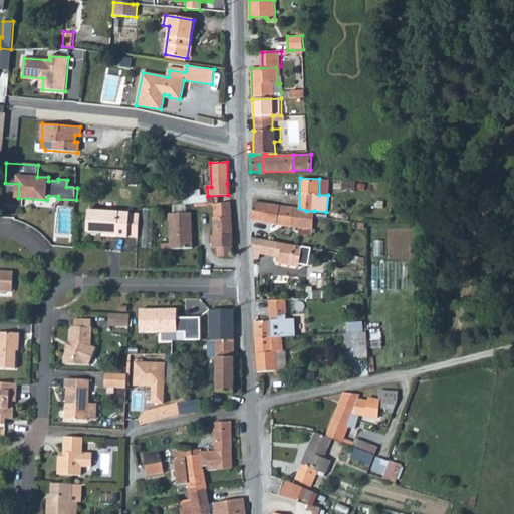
[(230,201),(213,203),(214,218),(213,218),(214,235),(211,235),(212,249),(218,249),(232,248),(233,248),(230,201)]
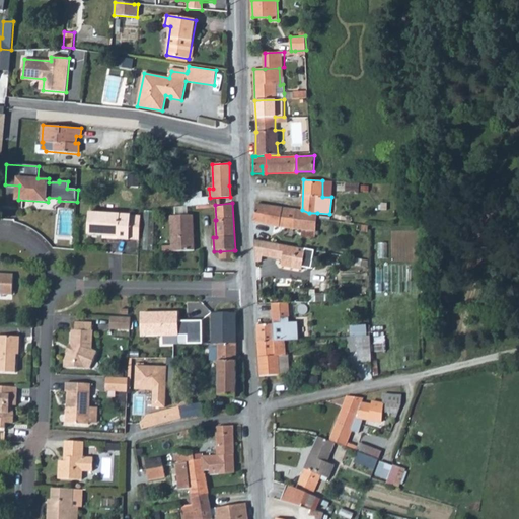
[(255,204),(252,221),(281,227),(294,229),(296,210),(255,204)]
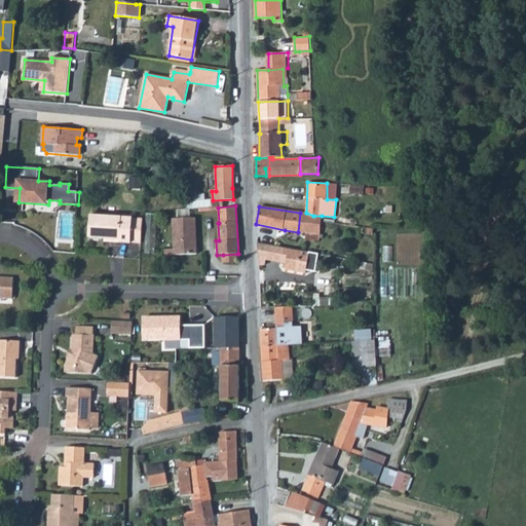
[(300,213),(298,232),(306,233),(320,234),(322,221),(322,216),(313,216),(306,213),(300,213)]
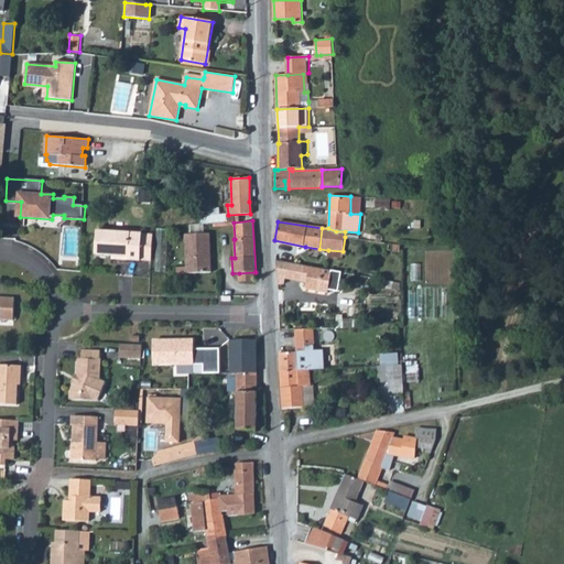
[(153,229),(151,295),(163,295),(165,229),(153,229)]
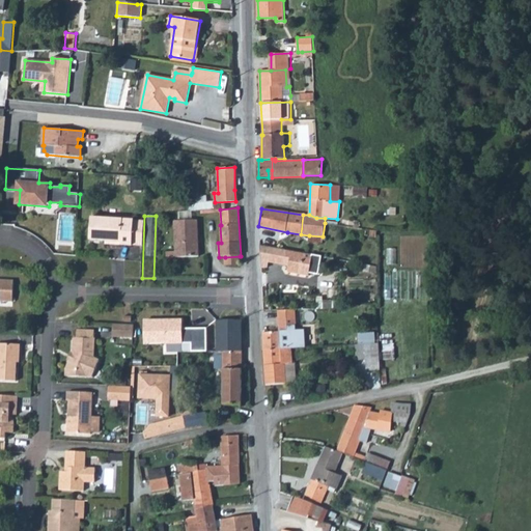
[(89,241),(105,242),(119,242),(119,245),(131,246),(141,246),(142,219),(90,218),(89,241)]
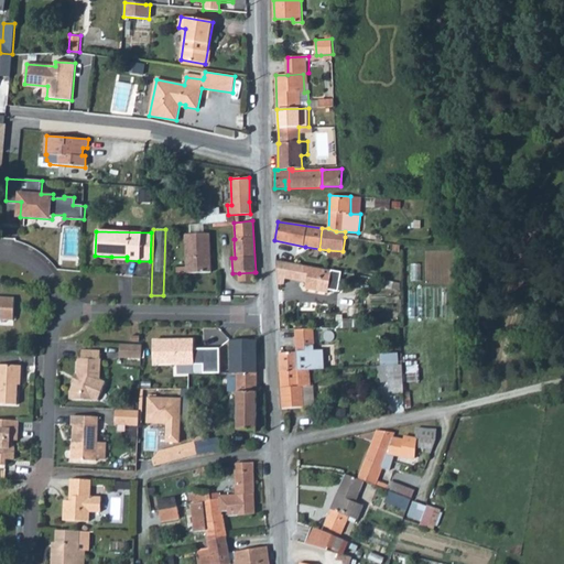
[(210,232),(186,234),(186,272),(210,272),(210,232)]
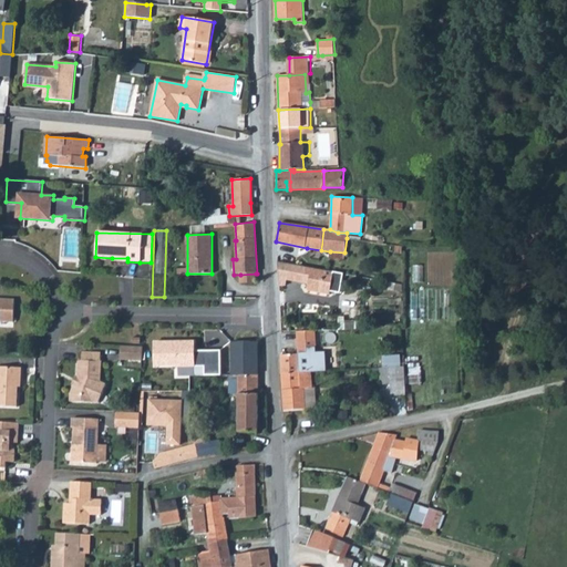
[(286,280),(308,284),(307,290),(329,295),(329,291),(339,294),(342,274),(277,263),(278,286),(285,286),(286,280)]
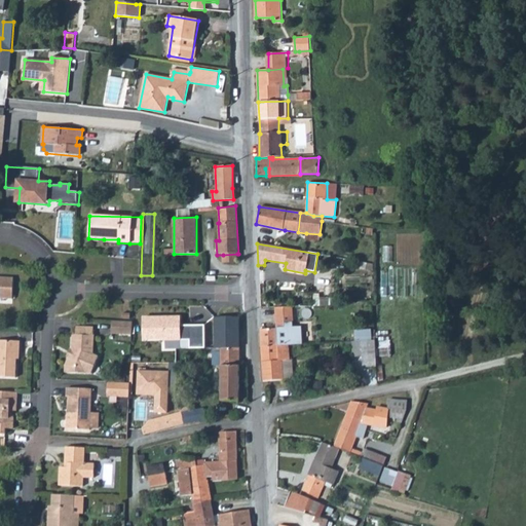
[(237,254),(223,255),(223,263),(237,263),(237,254)]
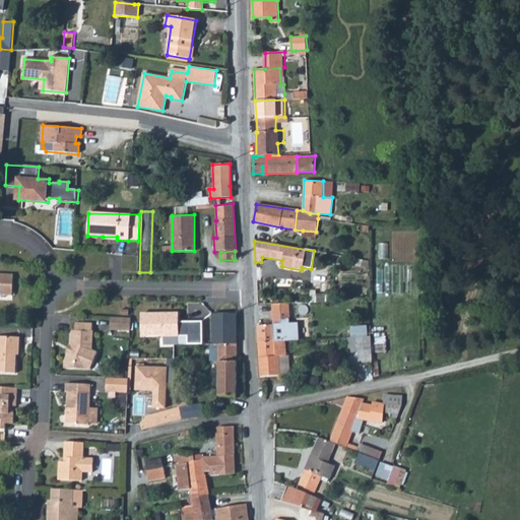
[(0,295),(12,296),(13,275),(0,273),(0,295)]
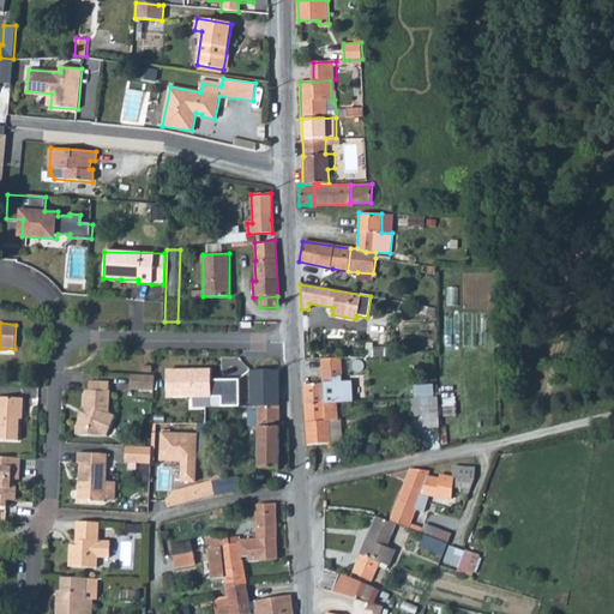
[(305,385),(302,385),(304,404),(336,402),(350,402),(349,381),(341,381),(339,357),(320,359),(321,384),(305,385)]
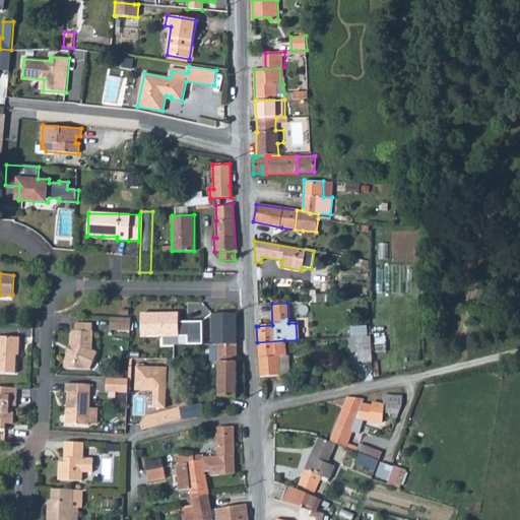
[(235,313),(212,314),(212,344),(218,344),(236,343),(235,313)]
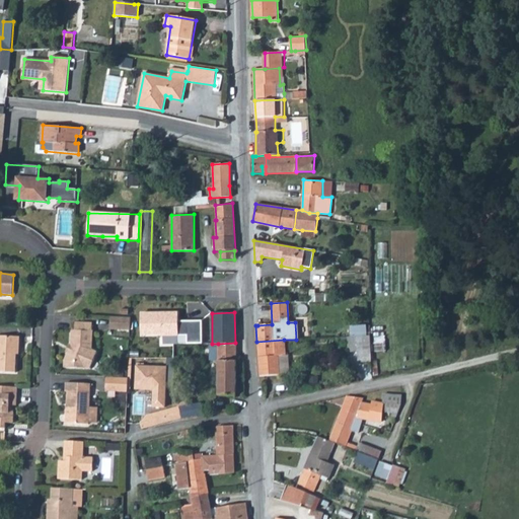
[(179,313),(143,313),(143,332),(162,332),(162,335),(187,335),(187,345),(204,345),(204,319),(179,319),(179,313)]
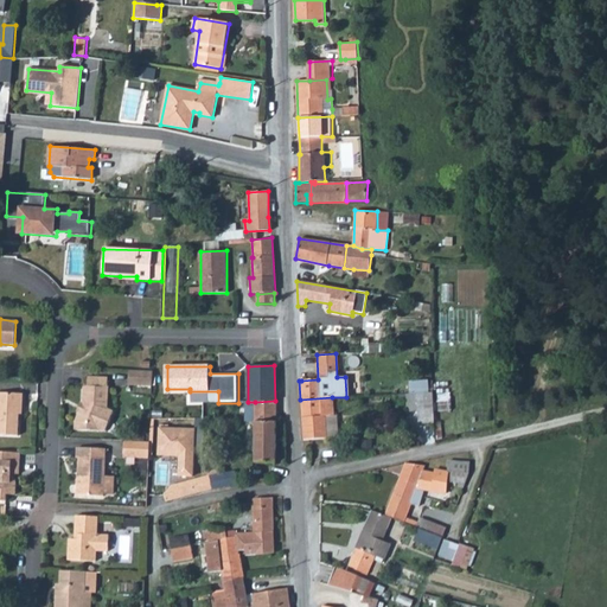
[(128,369),(127,384),(151,385),(152,370),(128,369)]
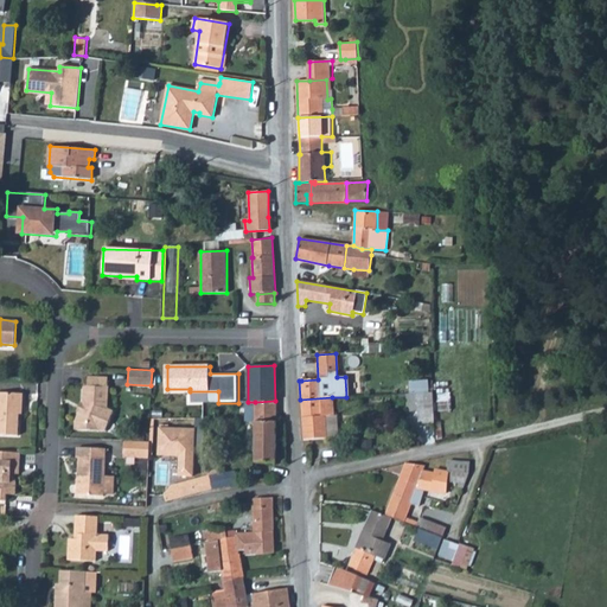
[(340,372),(340,374),(351,375),(351,391),(360,391),(362,374),(340,372)]
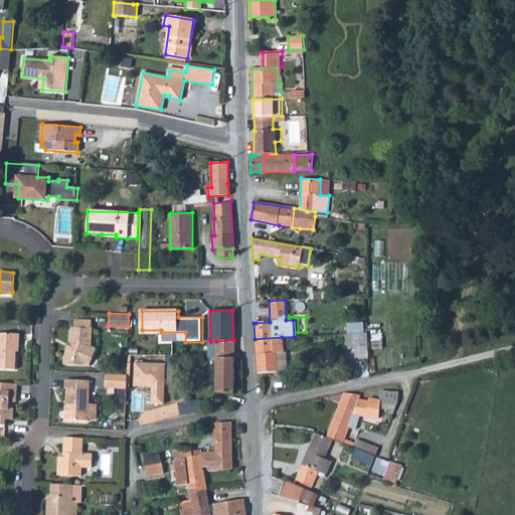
[(70,341),(67,349),(63,357),(63,364),(90,365),(97,349),(92,346),(93,328),(91,328),(92,320),(74,319),(74,326),(71,327),(70,341)]
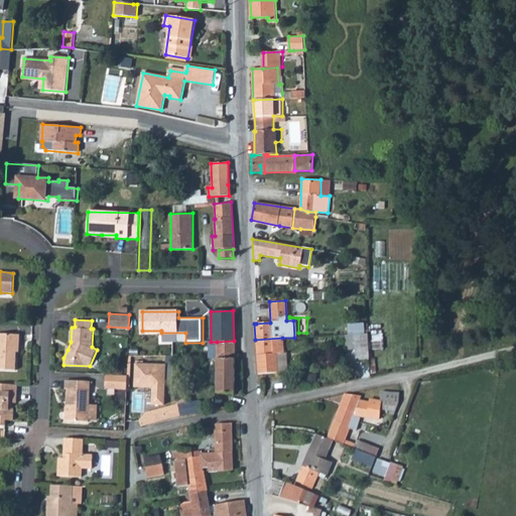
[(0,370),(15,371),(16,352),(16,347),(18,347),(19,335),(0,333),(0,370)]
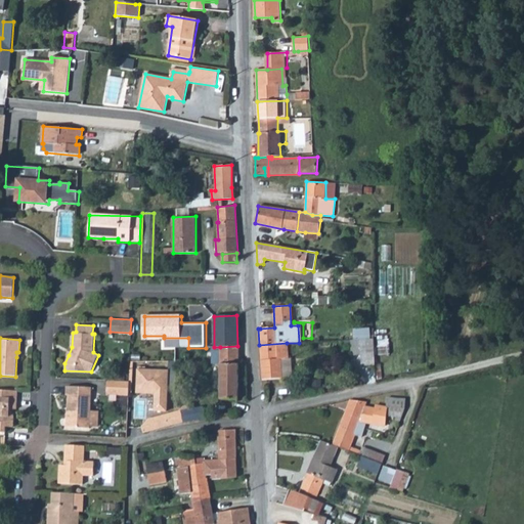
[(360,340),(362,364),(375,364),(374,339),(360,340)]
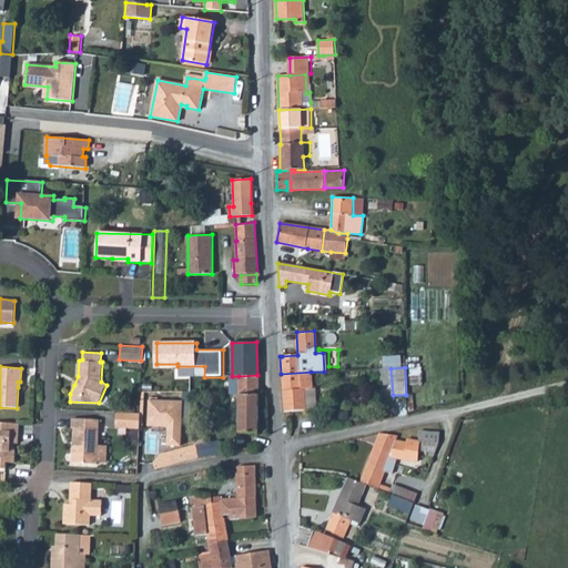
[(311,372),(281,374),(284,412),(306,411),(304,389),(312,388),(311,372)]
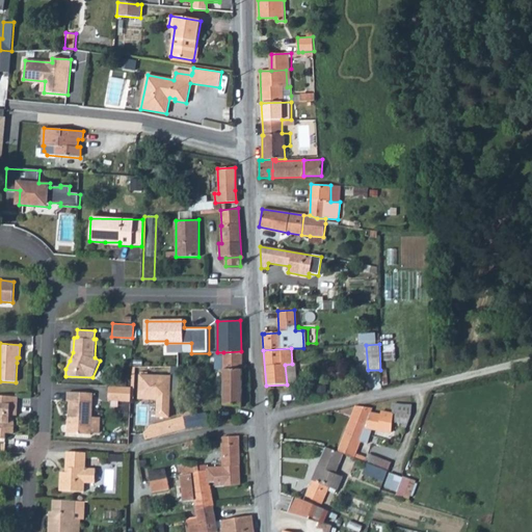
[(241,351),(223,352),(223,405),(241,405),(241,351)]
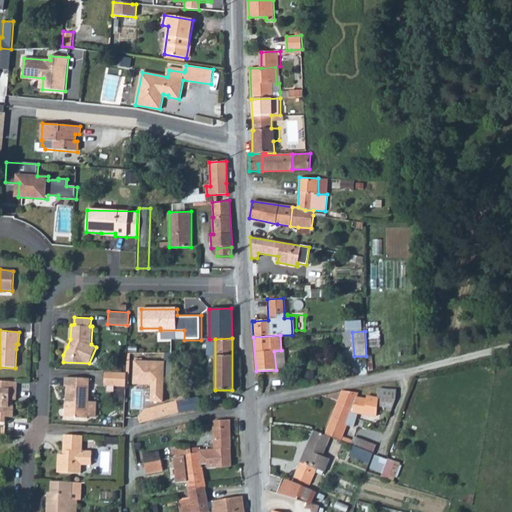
[(164,361),(134,360),(133,383),(151,384),(150,401),(162,401),(164,361)]
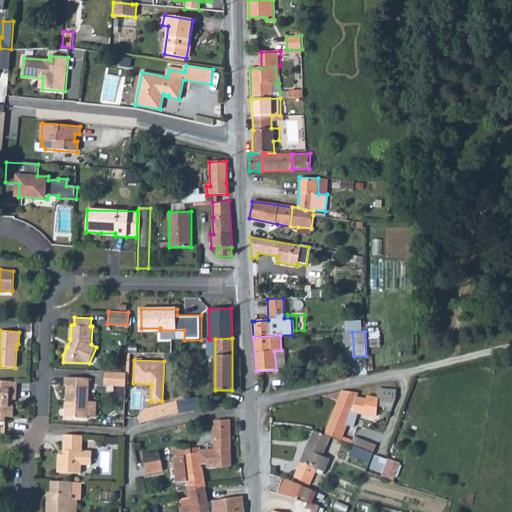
[(125,372),(104,371),(104,383),(117,383),(117,386),(125,386),(125,378),(125,372)]
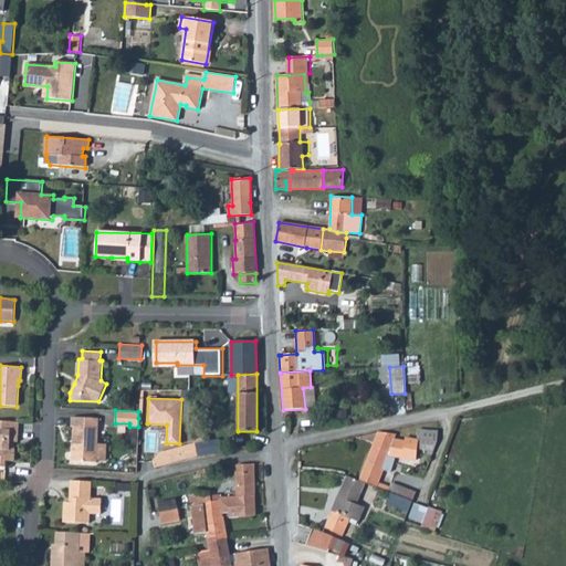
[(75,450),(72,450),(72,461),(97,462),(97,460),(105,460),(106,444),(98,443),(100,419),(72,417),(72,428),(74,428),(73,442),(75,442),(75,450)]
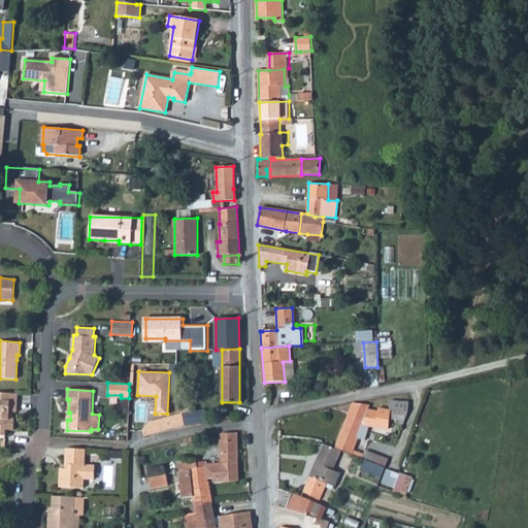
[(10,411),(12,411),(18,411),(18,403),(11,403),(11,401),(11,394),(0,393),(0,435),(6,436),(6,429),(13,430),(14,419),(10,419),(10,411)]
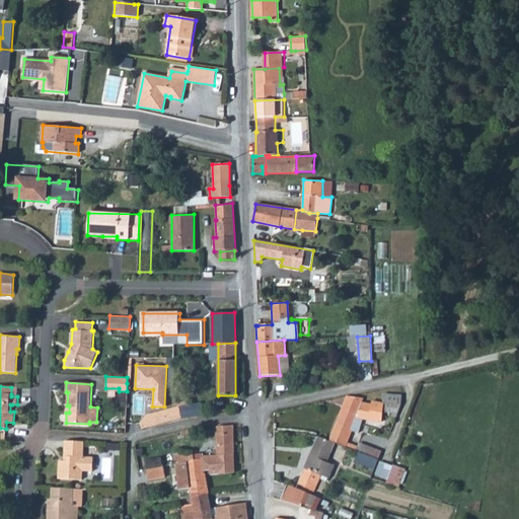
[(383,404),(393,404),(393,408),(391,417),(395,418),(400,403),(401,395),(383,394),(382,404),(383,404)]
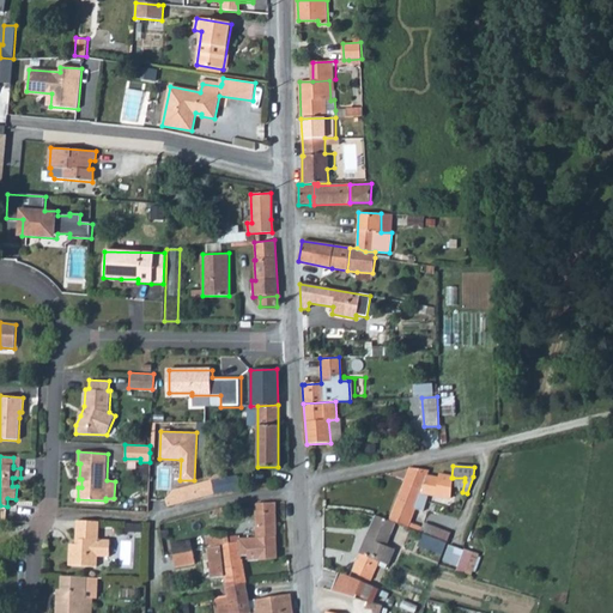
[(410,468),(404,484),(420,490),(418,499),(426,502),(429,496),(450,499),(453,478),(451,478),(438,474),(437,479),(426,477),(429,471),(410,468)]
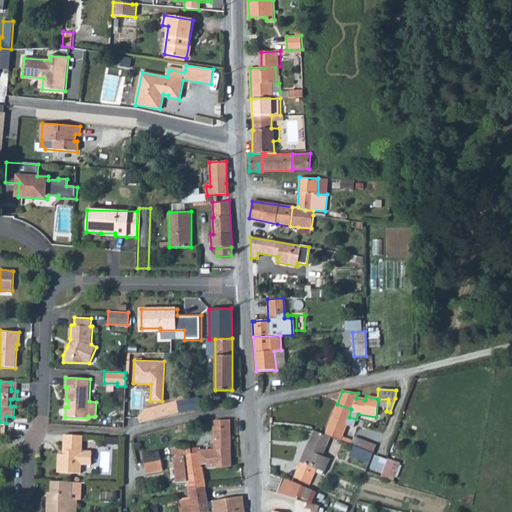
[(123,393),(115,392),(114,402),(123,402),(123,393)]
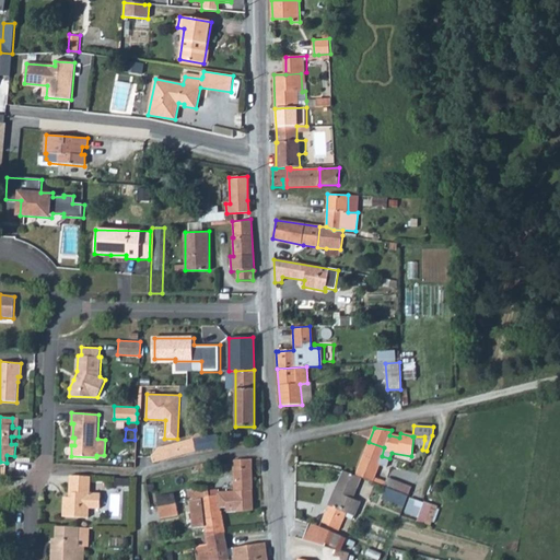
[(193,439),(196,452),(212,448),(210,435),(193,439)]
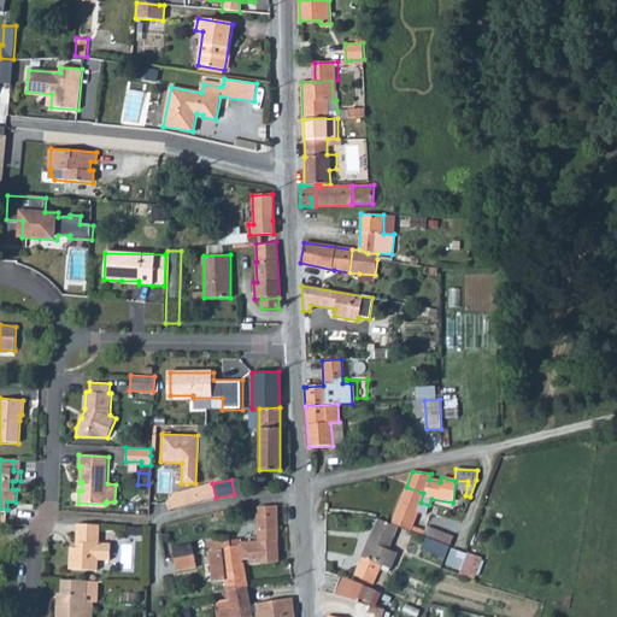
[(216,498),(212,483),(175,492),(168,500),(169,509),(216,498)]
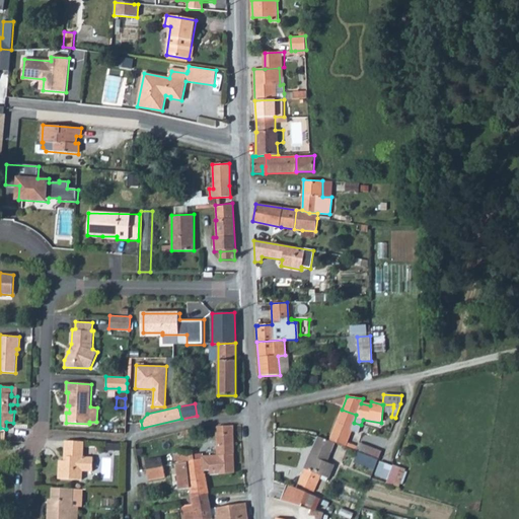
[(342,410),(329,441),(335,443),(346,447),(351,432),(358,434),(361,425),(354,423),(356,415),(342,410)]
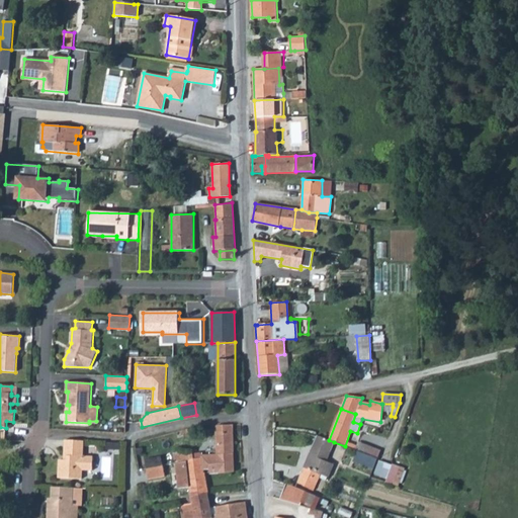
[(216,426),(214,429),(216,457),(217,473),(234,472),(232,425),(216,426)]
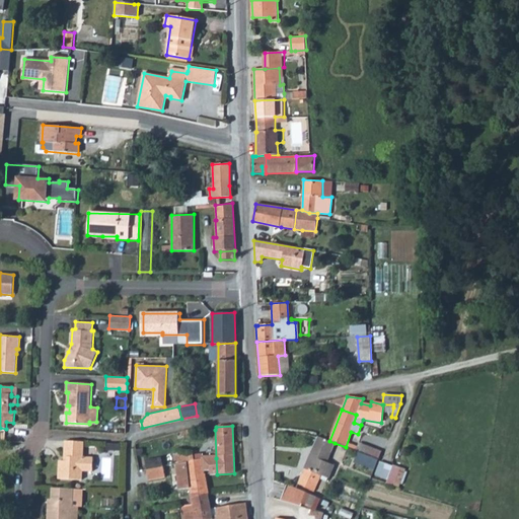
[(329,441),(317,436),(297,484),(312,492),(319,476),(321,476),(320,479),(325,482),(326,478),(327,479),(334,465),(325,462),(335,443),(329,441)]
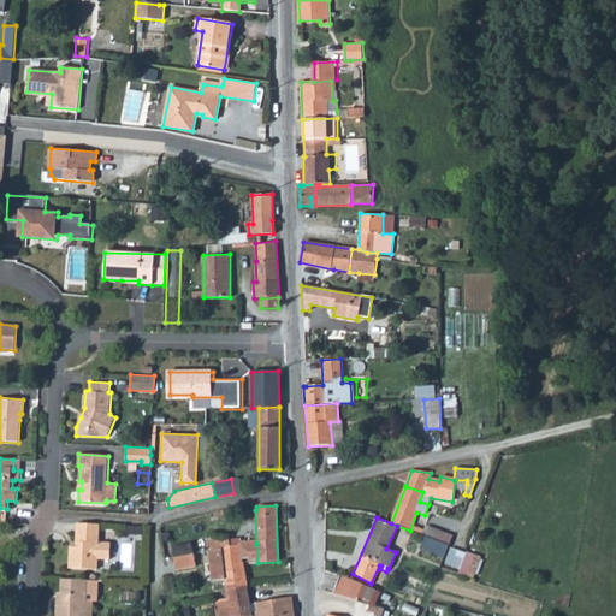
[(80,546),(76,546),(70,546),(69,568),(98,570),(98,558),(110,560),(111,543),(99,543),(100,525),(77,523),(76,543),(80,543),(80,546)]
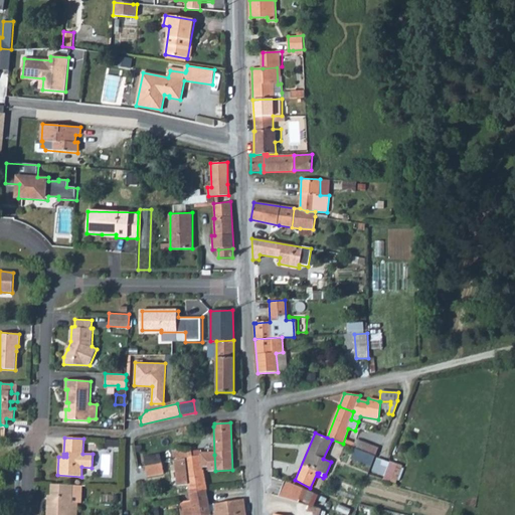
[(358,448),(375,454),(378,448),(360,441),(358,448)]
